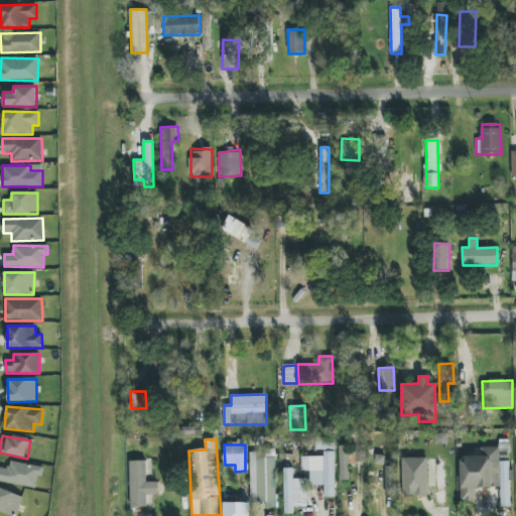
[(350,480),(349,464),(363,464),(363,445),(340,446),(340,481),(350,480)]
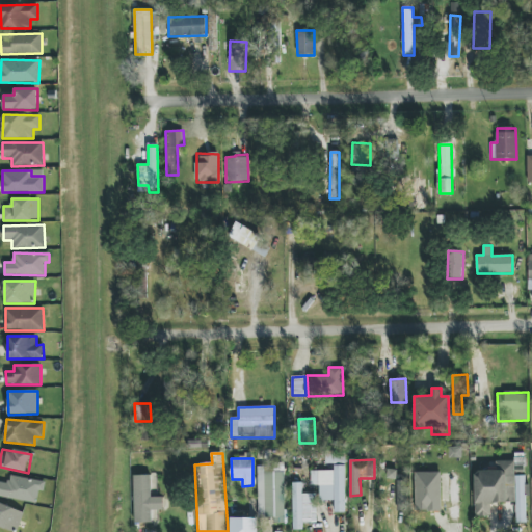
[(515,503),(516,523),(527,523),(525,475),(514,476),(514,460),(496,461),(496,471),(475,471),(476,516),(491,516),(490,503),(515,503)]
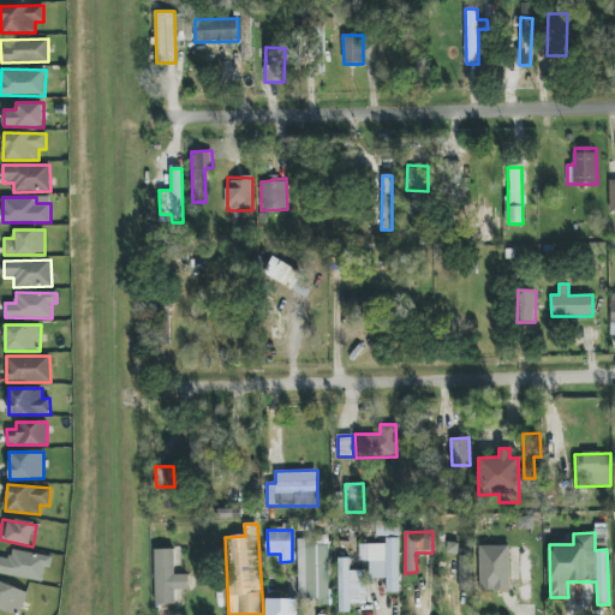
[(329,604),(329,545),(306,545),(306,539),(298,539),(299,599),(317,598),(317,605),(329,604)]
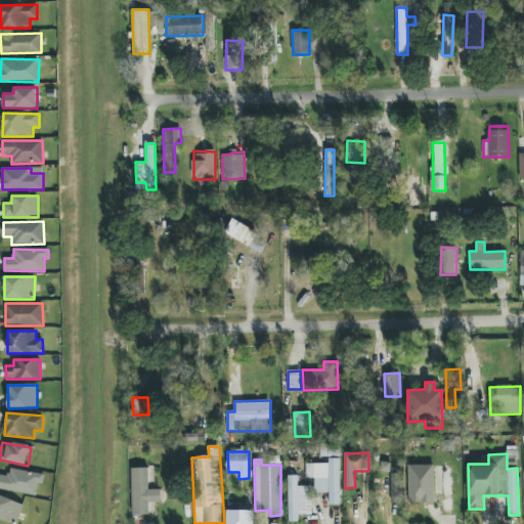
[(435,465),(408,465),(408,504),(441,504),(441,513),(453,513),(453,483),(459,483),(459,474),(453,474),(453,466),(442,466),(442,492),(435,492),(435,465)]
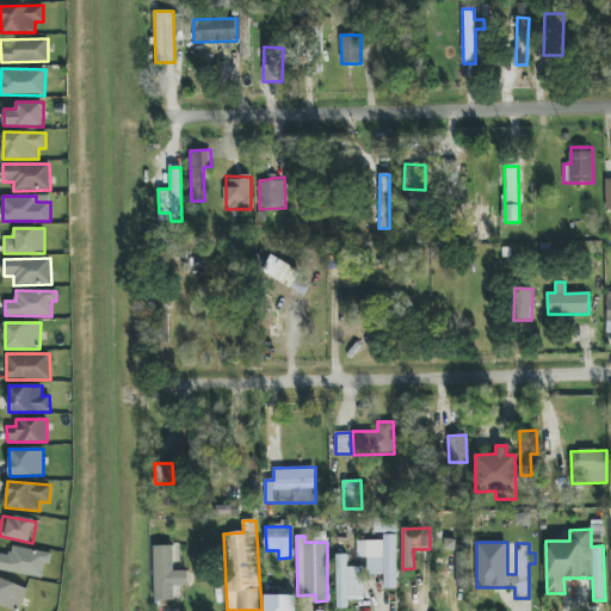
[(153,547),(154,600),(174,600),(174,586),(187,586),(187,571),(173,572),(173,545),(153,547)]
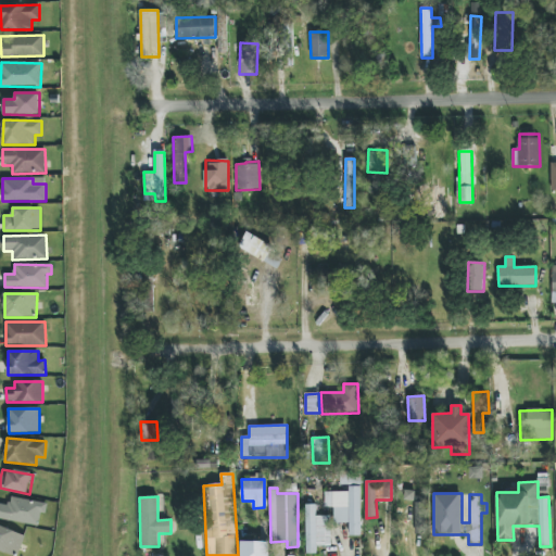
[(415,534),(427,534),(428,496),(416,496),(415,534)]
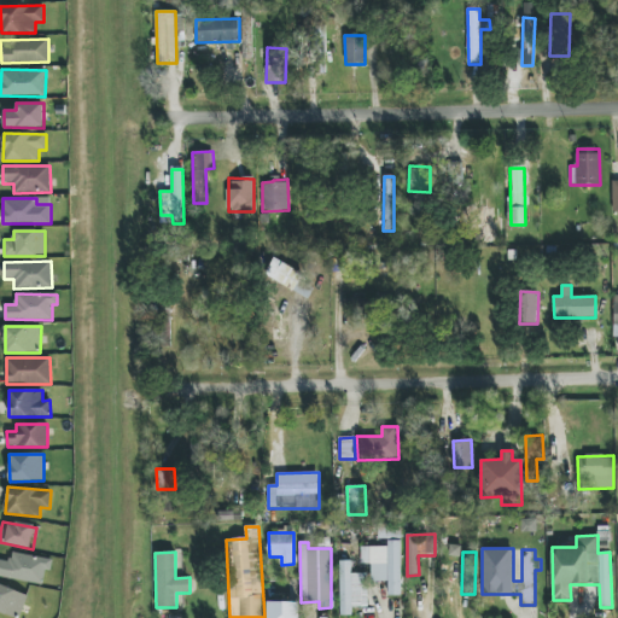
[(0,559),(0,577),(42,584),(45,571),(51,572),(53,559),(11,553),(10,561),(0,559)]
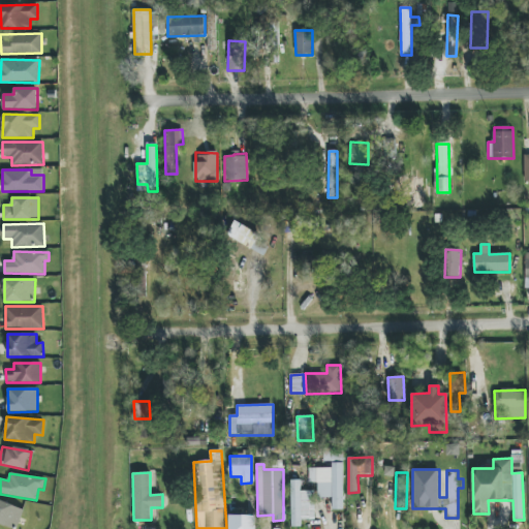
[(314,491),(301,491),(300,480),(290,480),(291,527),(302,527),(301,520),(315,520),(314,491)]
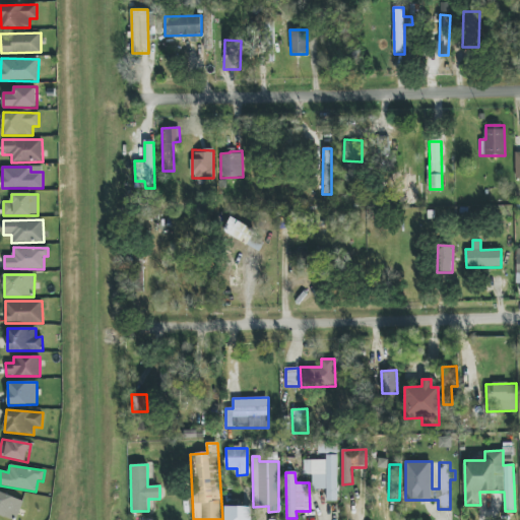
[(0,515),(12,519),(15,519),(22,500),(0,492),(0,515)]
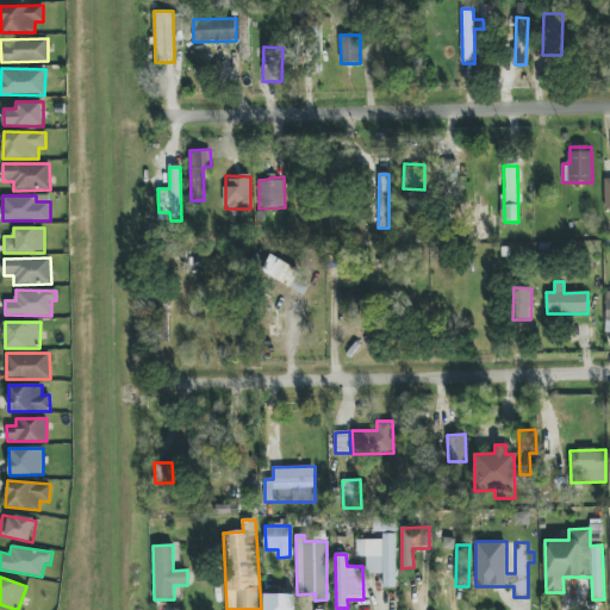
[(296,609),(296,595),(265,593),(263,609),(296,609)]
